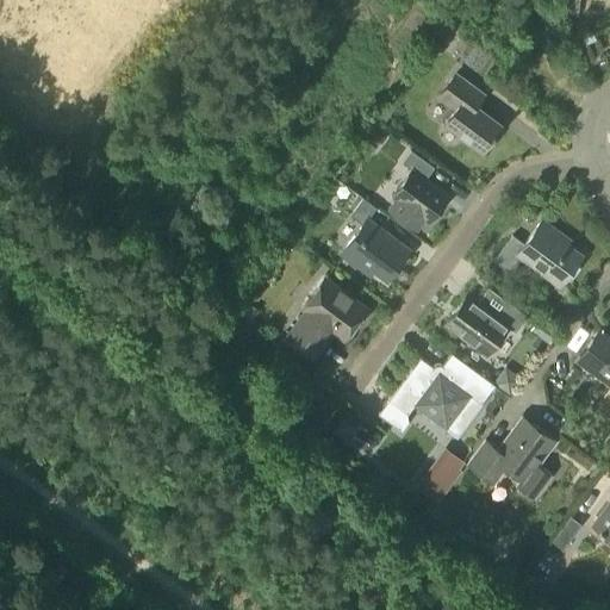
[(586,25),(578,29),(583,38),(591,35),(586,25)]
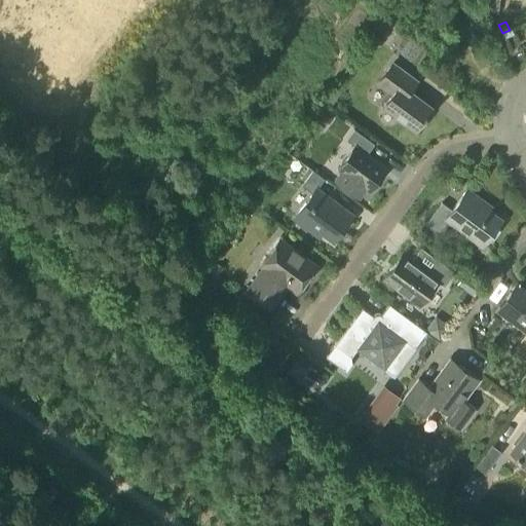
[(425,115),(430,108),(409,91),(416,81),(391,64),(378,83),(392,94),(383,107),(415,130),(423,118),(424,119),(427,116),(425,115)]
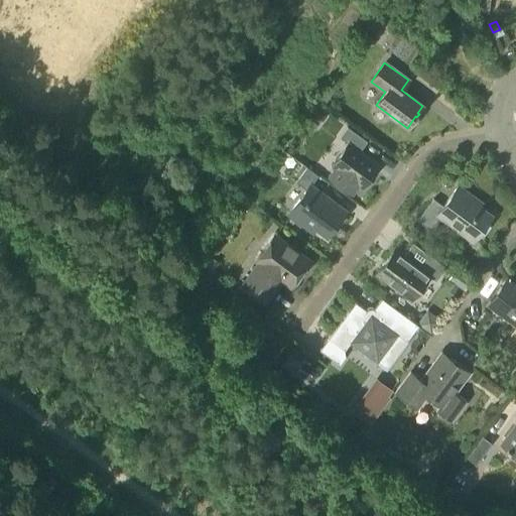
[(311,113),(312,118),(316,122),(323,121),(326,116),(325,111),(319,108),(314,109),(311,113)]
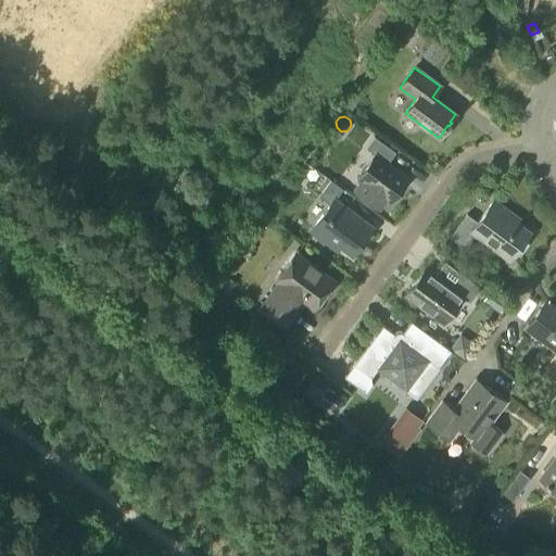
[(357,178),(361,181),(353,191),(379,210),(387,200),(390,203),(408,178),(388,163),(394,153),(374,138),(366,148),(375,154),(357,178)]
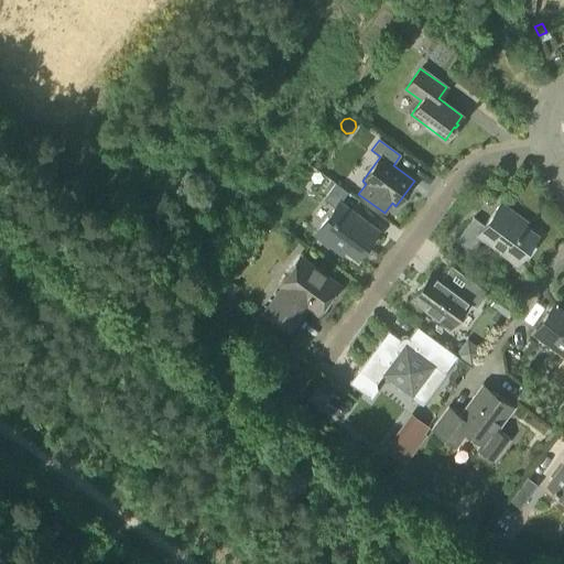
[(345,249),(357,258),(377,231),(339,203),(347,193),(334,183),(323,199),(334,207),(315,234),(342,253),(345,249)]
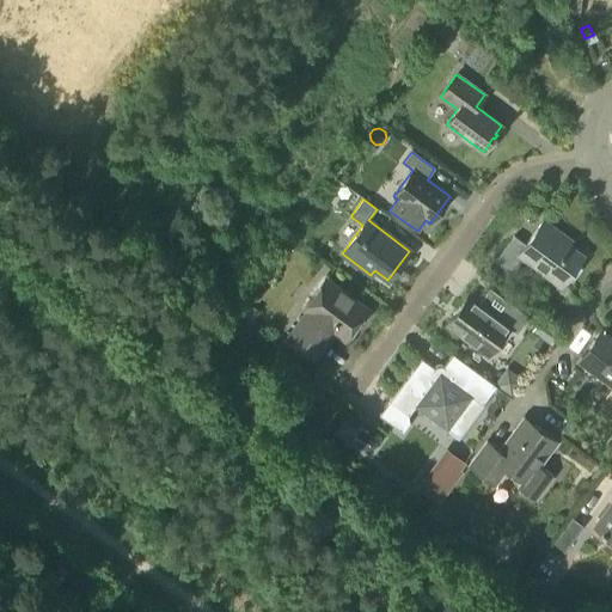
[(562,236),(543,221),(525,245),(513,237),(495,262),(512,274),(524,258),(561,286),(582,257),(560,240),(562,236)]
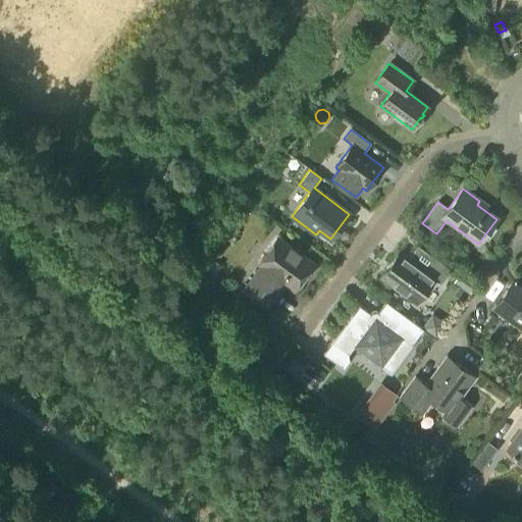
[(277,238),(258,263),(261,265),(245,288),(268,305),(283,282),(294,290),(313,263),(277,238)]
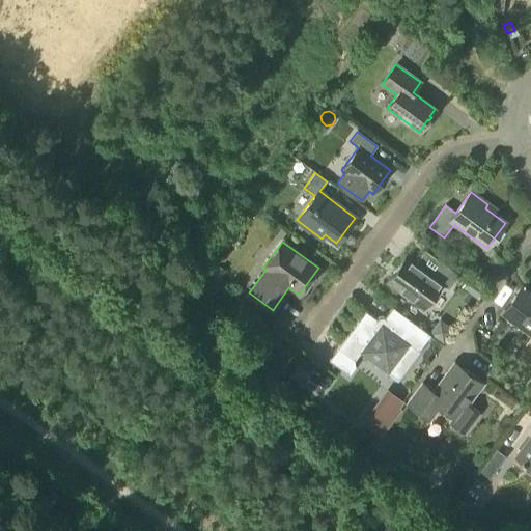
[(454,276),(435,260),(427,271),(407,255),(387,282),(422,308),(442,282),(447,286),(454,276)]
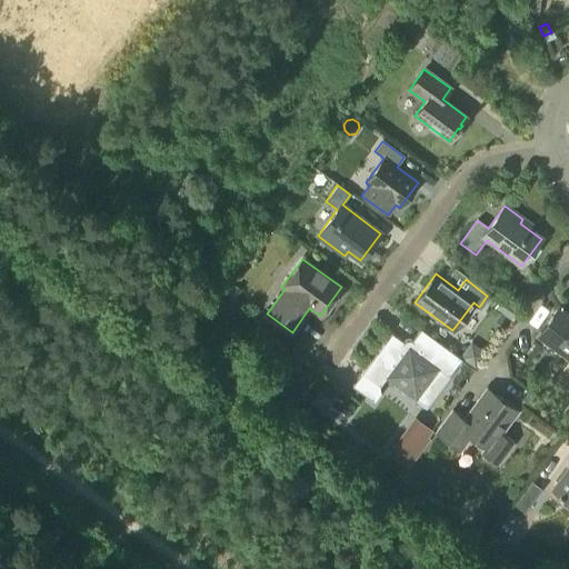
[(219,290),(232,300),(241,289),(227,278),(219,290)]
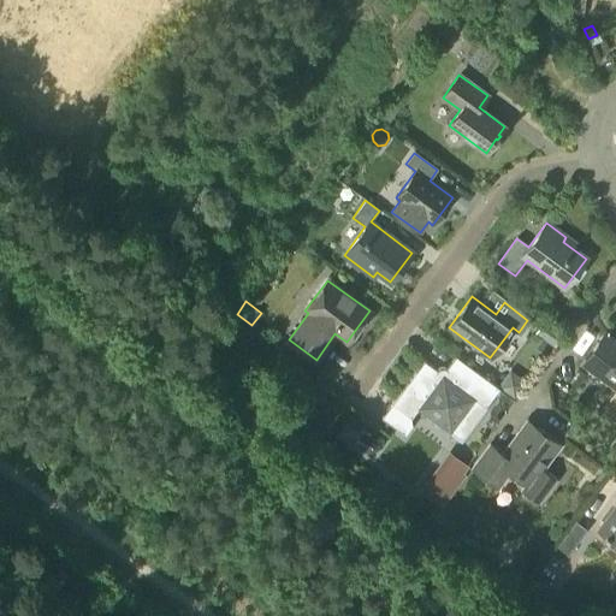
[(235,318),(219,337),(229,344),(243,324),(235,318)]
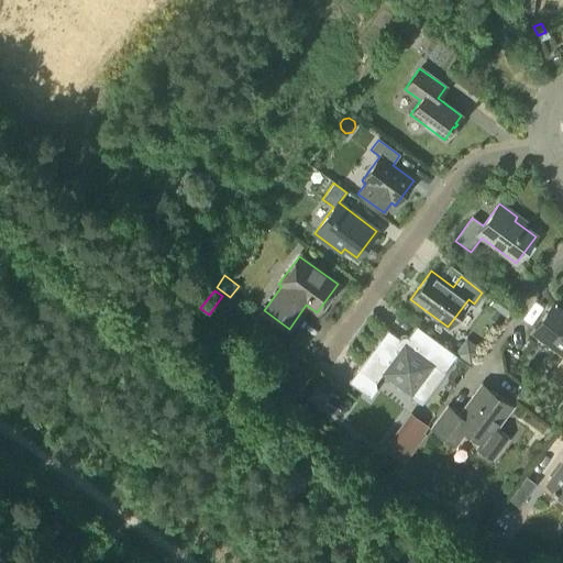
[(505,317),(512,307),(496,295),(488,304),(505,317)]
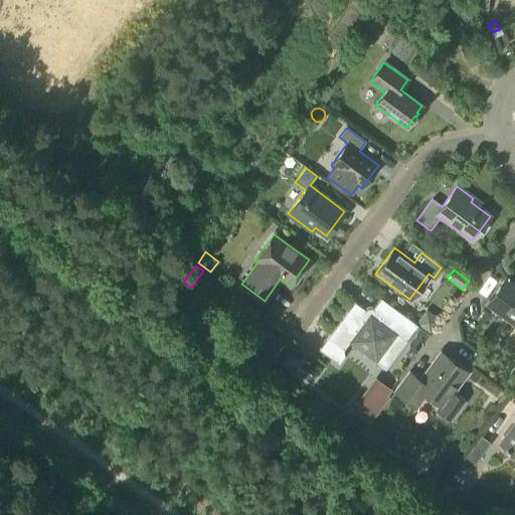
[(514,288),(504,281),(487,304),(514,324),(514,288)]
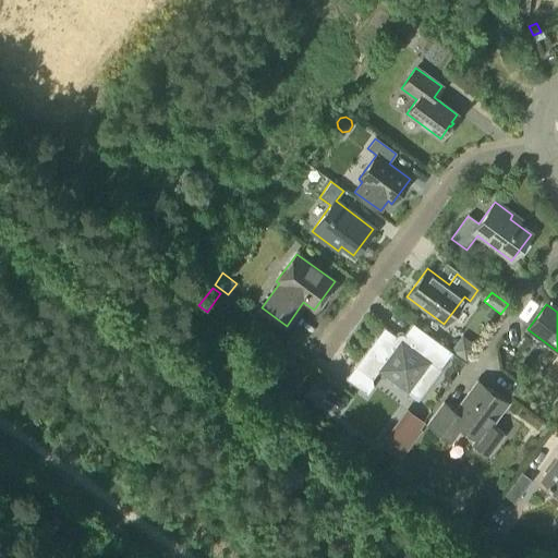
[(384,327),(346,378),(366,395),(373,386),(372,379),(379,370),(397,384),(401,377),(410,375),(425,388),(452,352),(412,323),(403,336),(402,335),(398,335),(396,337),(384,327)]
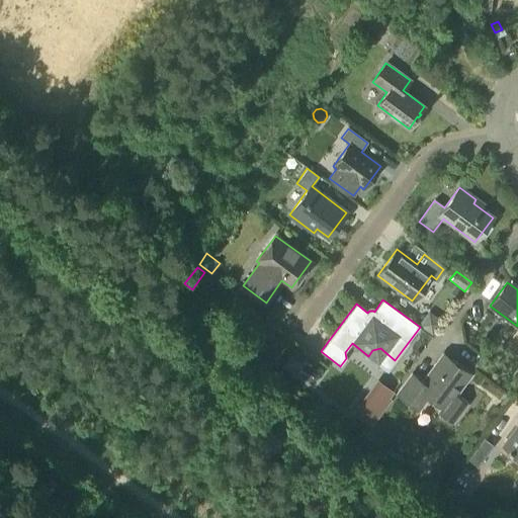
[(418,410),(428,396),(442,407),(438,412),(452,423),(467,403),(454,394),(468,373),(444,355),(424,382),(412,374),(397,395),(418,410)]
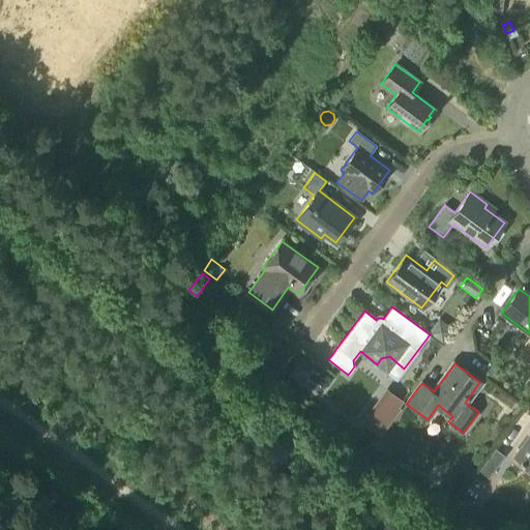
[(529,378),(529,365),(522,363),(519,375),(529,378)]
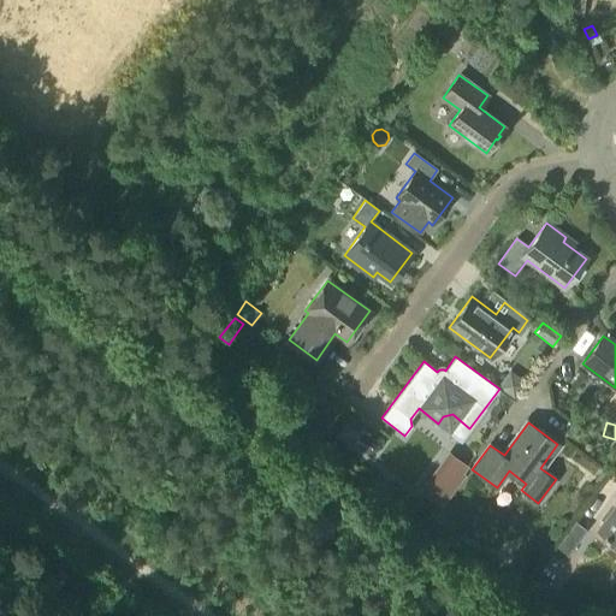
[(615,504),(598,531),(604,535),(604,537),(606,539),(608,538),(615,543),(615,504)]
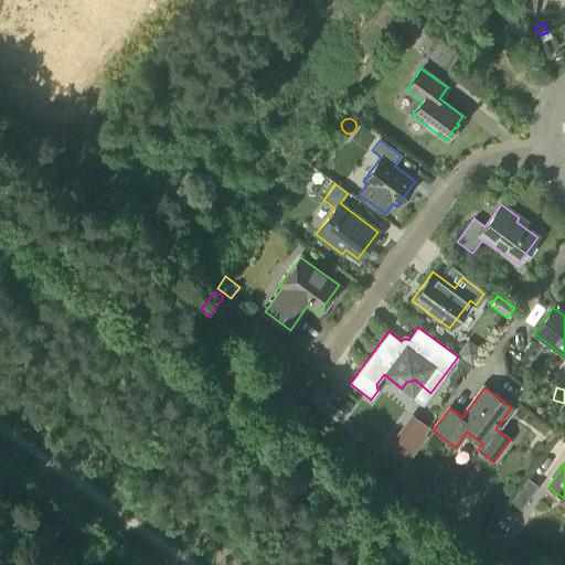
[(537,484),(528,477),(510,500),(521,508),(537,484)]
